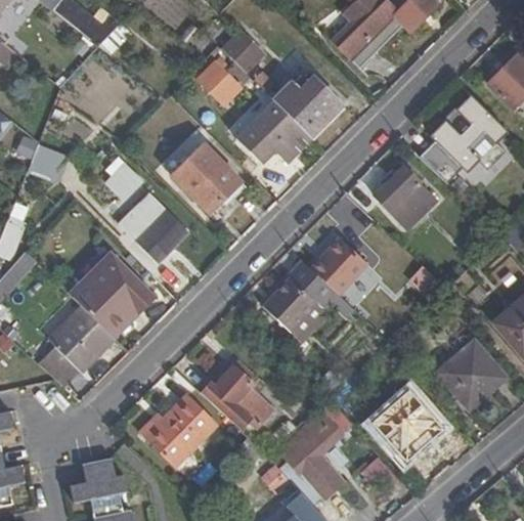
[(54,10),(62,0),(42,0),(54,10)]
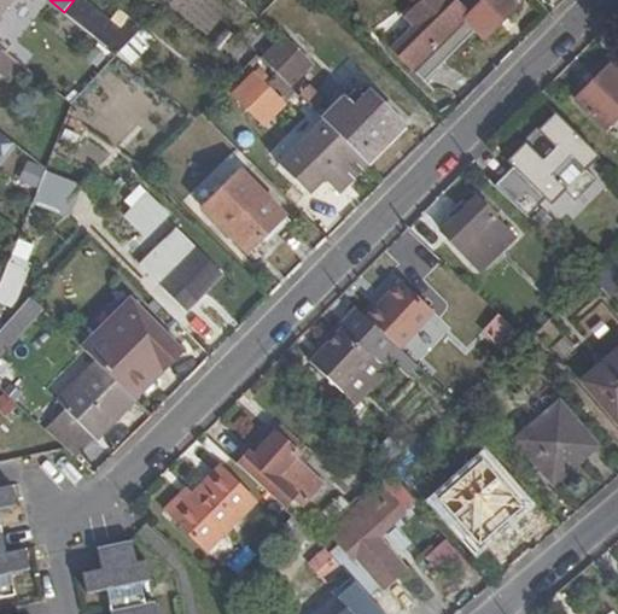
[(121,29),(110,21),(83,0),(74,0),(64,12),(116,52),(140,27),(130,19),(121,29)]
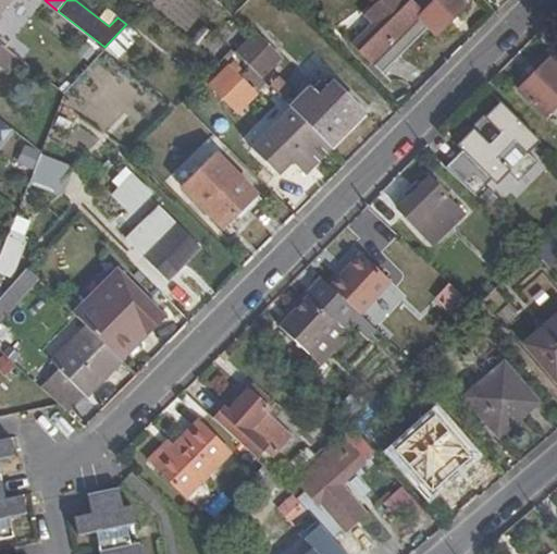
[(147,0),(155,9),(164,0),(147,0)]
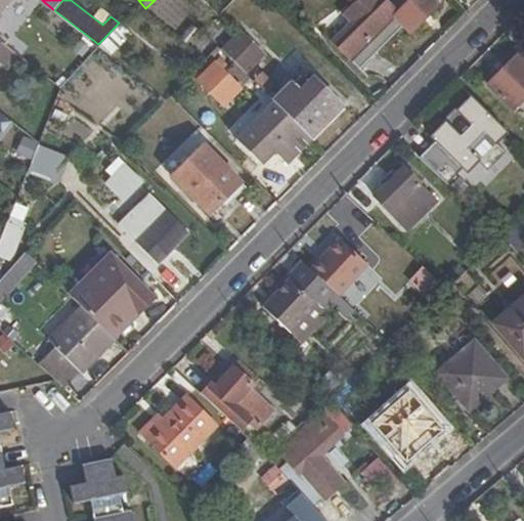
[(352,0),(343,10),(351,18),(333,38),(361,64),(405,20),(412,27),(438,0),(405,0),(398,8),(390,0),(352,0)]
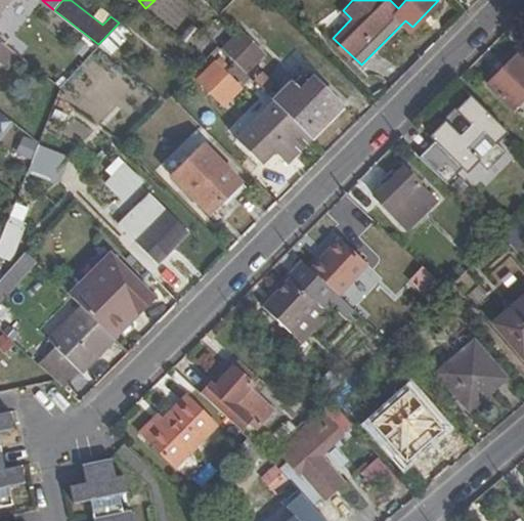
[(102,25),(111,16),(101,8),(93,17),(102,25)]
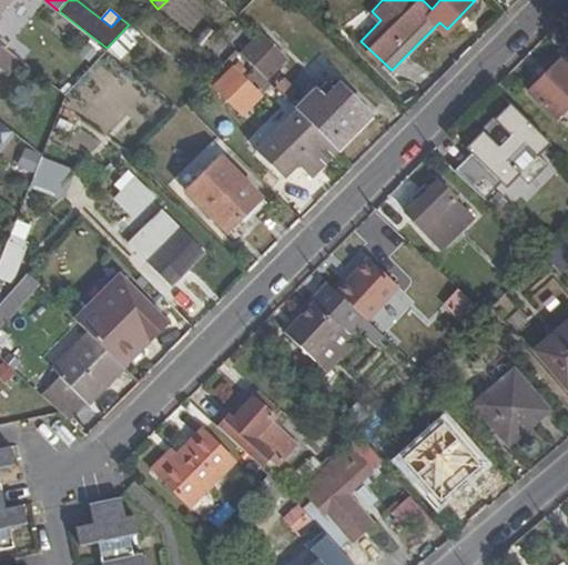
[(140,33),(129,24),(107,48),(127,64),(143,46),(135,39),(140,33)]
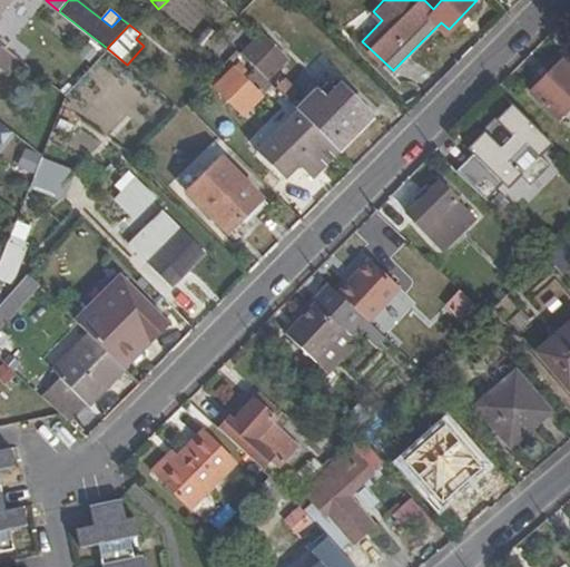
[(10,33),(2,45),(21,59),(29,50),(30,48),(10,33)]
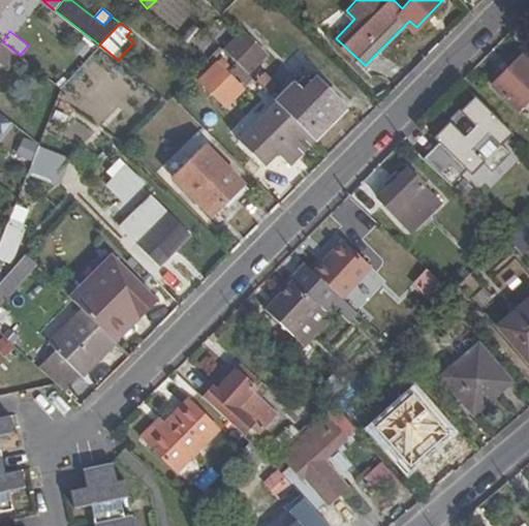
[(265,55),(246,36),(234,49),(253,67),(265,55)]
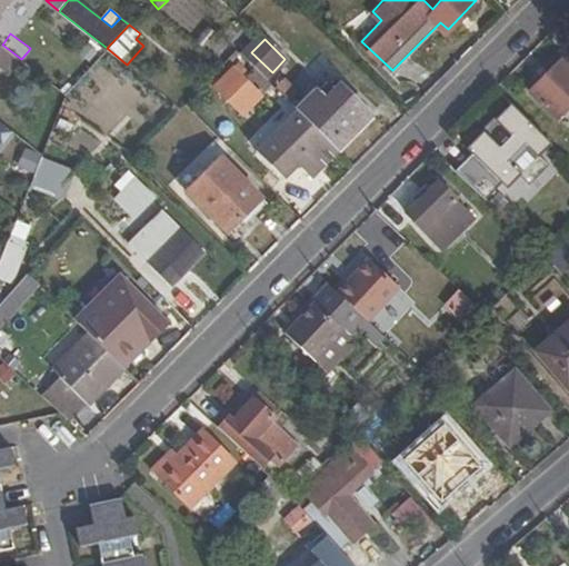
[(0,62),(11,72),(21,59),(2,45),(0,46),(0,62)]
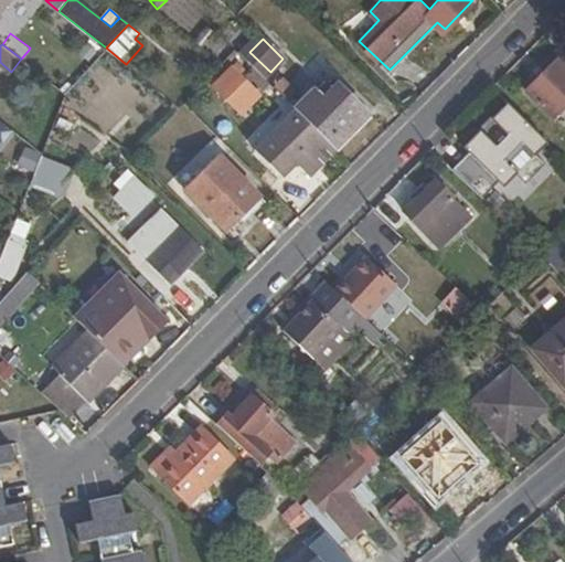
[(242,114),(270,83),(235,48),(226,56),(234,63),(213,85),(242,114)]
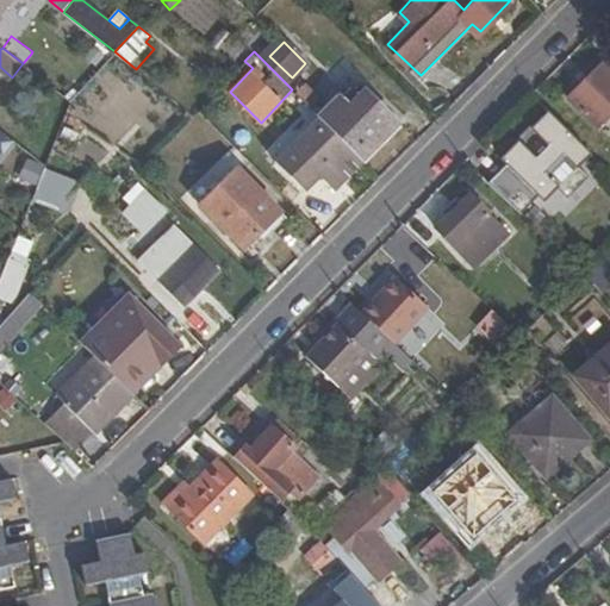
[(47,66),(31,54),(23,63),(39,76),(47,66)]
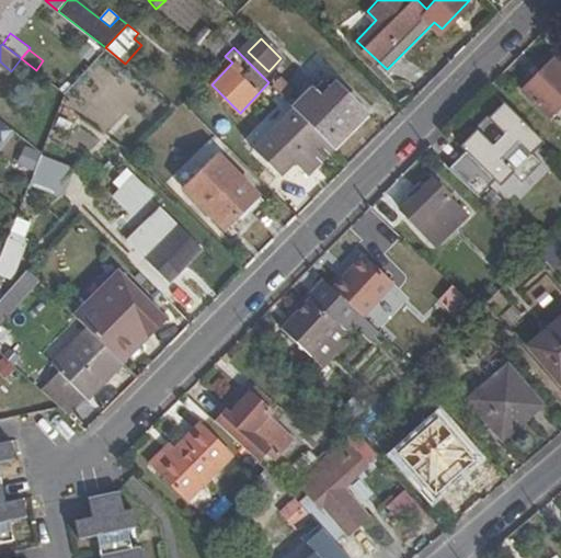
[(541,72),(536,78),(524,90),(548,114),(560,101),(560,52),(557,57),(541,72)]
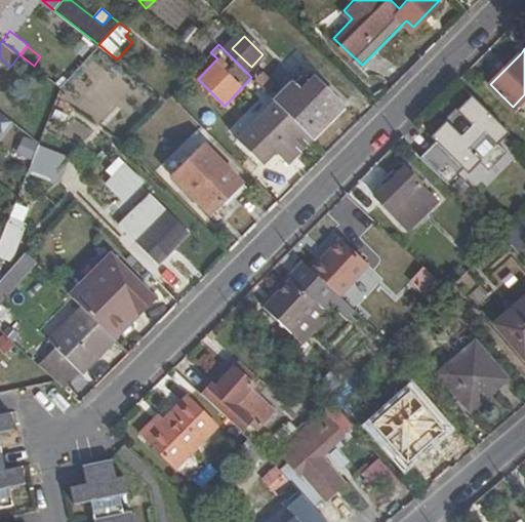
[(497,68),(501,73),(507,68),(502,63),(497,68)]
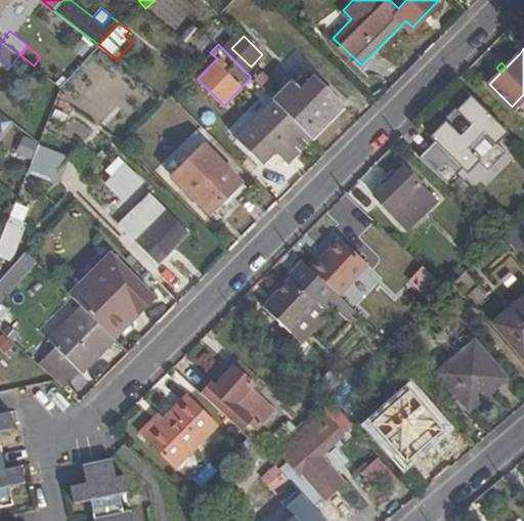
[(292,82),(273,99),(312,138),(336,116),(333,112),(340,104),(312,78),(300,89),(292,82)]
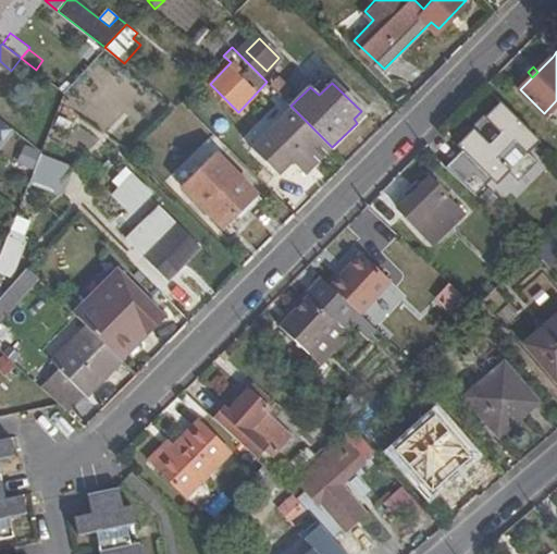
[(480,132),(475,126),(459,143),(465,147),(447,164),(474,191),(491,174),(498,181),(509,170),(522,182),(541,163),(529,151),(541,138),(502,99),(485,117),(490,121),(480,132)]
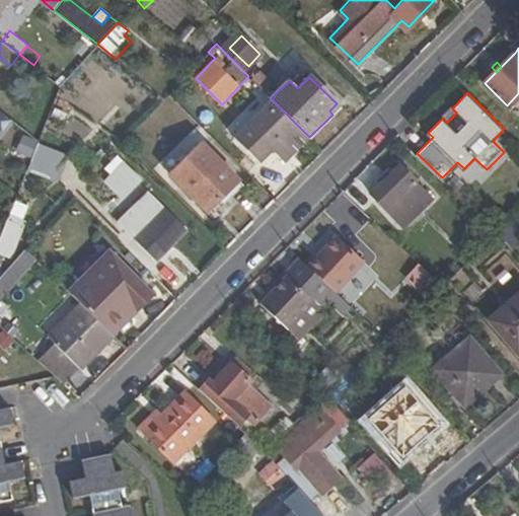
[(279,144),(291,155),(309,137),(271,98),(235,136),(261,162),(273,150),(279,144)]
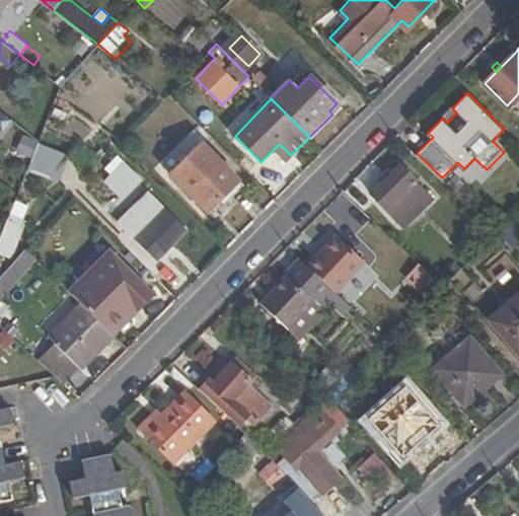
[(452,108),(443,118),(447,123),(456,113),(452,108)]
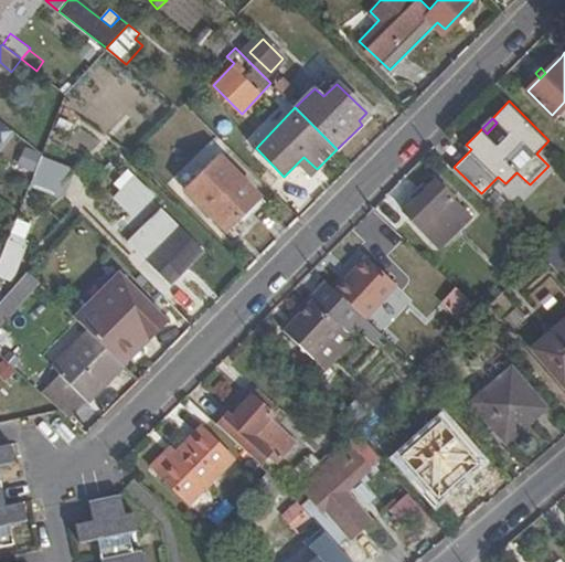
[(14,165),(31,170),(39,149),(22,144),(14,165)]
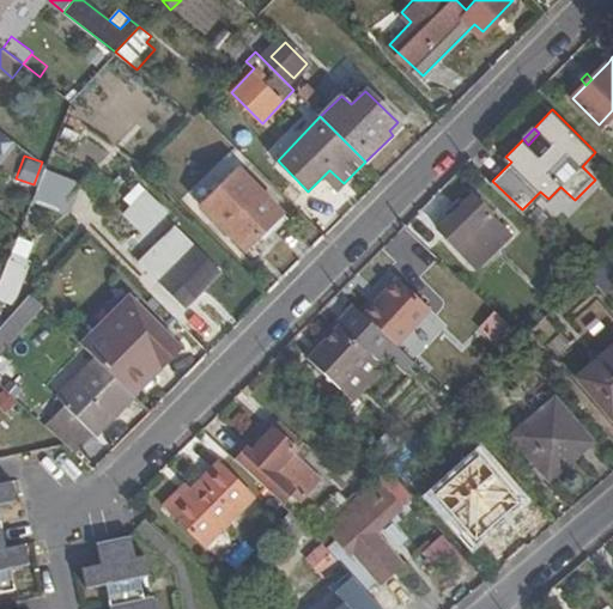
[(240,166),(204,203),(246,247),(283,211),(240,166)]
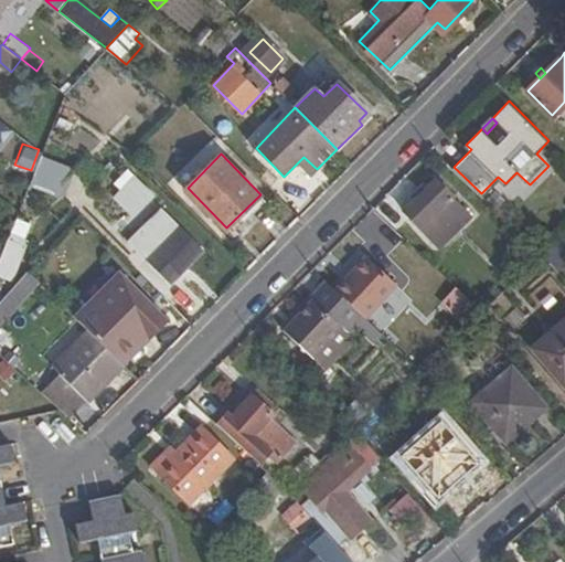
[(39,155),(29,188),(62,198),(72,163),(39,155)]
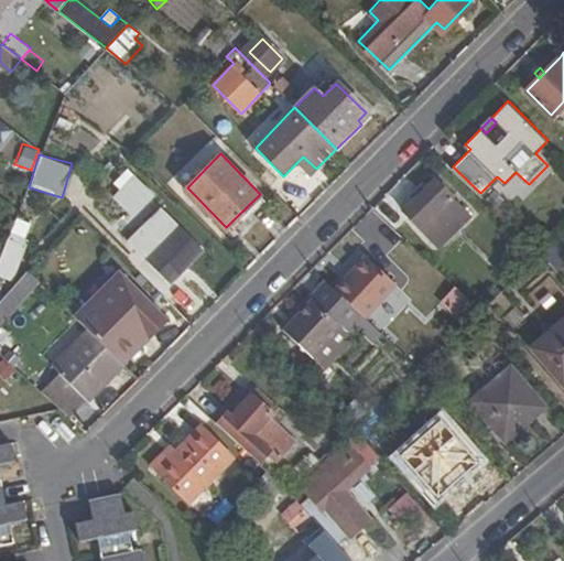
[(303,157),(296,163),(311,175),(316,169),(303,157)]
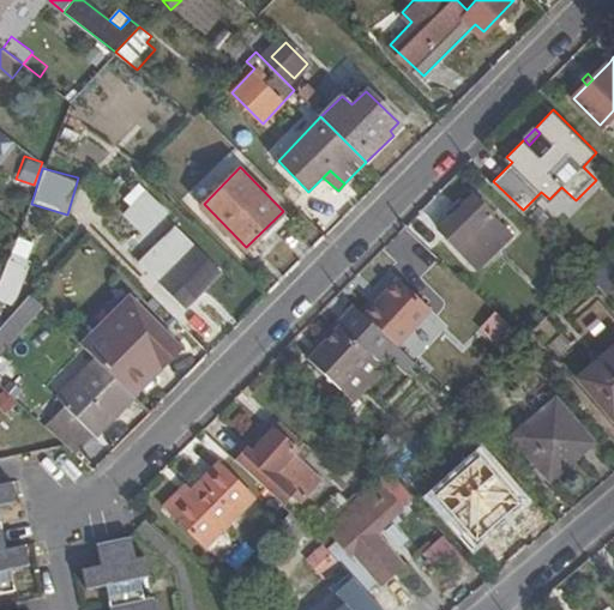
[(145,233),(167,211),(146,192),(126,215),(145,233)]
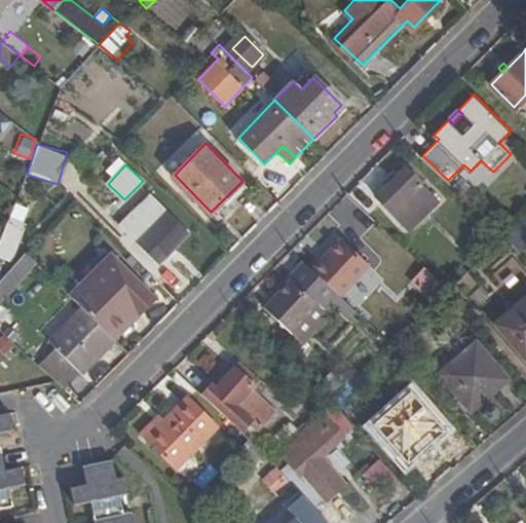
[(404,222),(434,193),(406,164),(376,194),(404,222)]
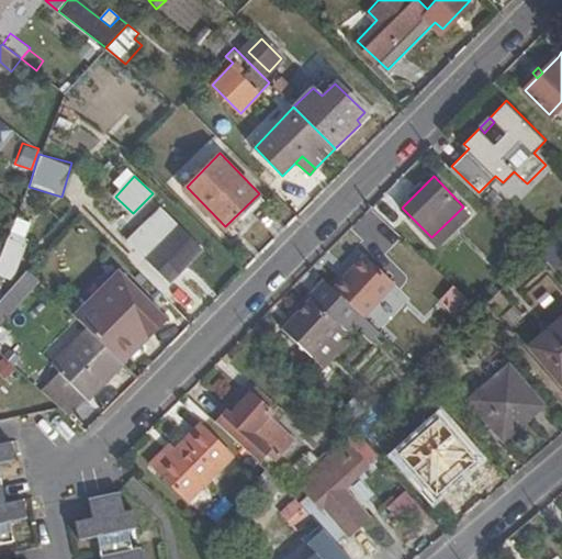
[(463,207),(431,237),(441,246),(471,215),(463,207)]
